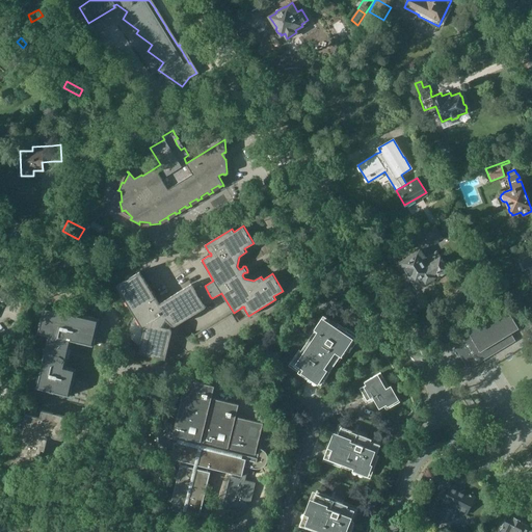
[(429,246),(443,238),(434,225),(421,234),(429,246)]
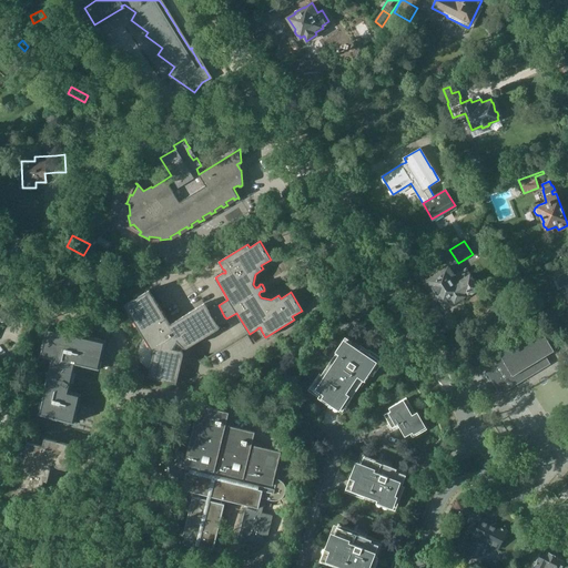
[(170,260),(171,267),(190,264),(189,257),(170,260)]
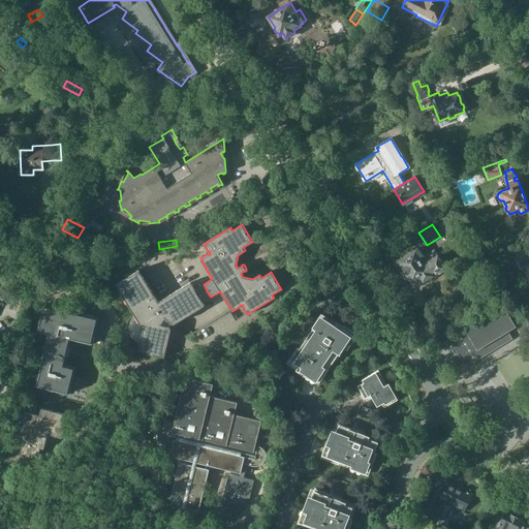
[(417,248),(398,260),(407,276),(407,278),(408,280),(410,281),(411,283),(413,282),(415,286),(432,276),(430,273),(434,271),(436,273),(437,273),(439,274),(443,271),(443,269),(444,268),(434,250),(426,256),(424,254),(423,255),(417,248)]
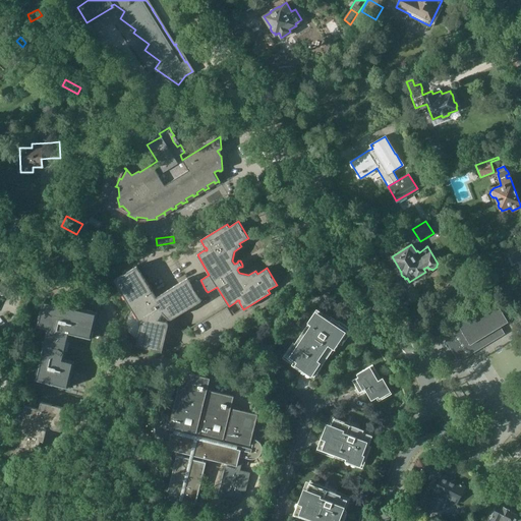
[(520,249),(511,254),(515,263),(520,259),(520,249)]
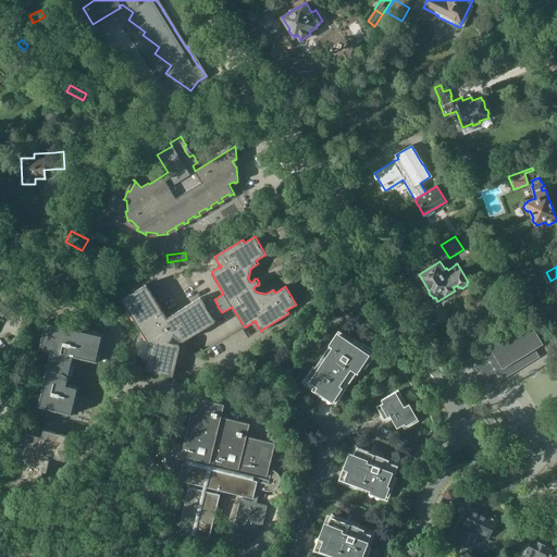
[(122,299),(143,333),(140,335),(138,336),(137,339),(136,342),(135,344),(135,346),(135,349),(136,351),(137,354),(138,356),(140,358),(143,359),(145,360),(147,361),(145,370),(173,376),(180,348),(176,344),(174,343),(177,338),(180,341),(184,341),(215,322),(213,318),(222,312),(220,310),(214,299),(205,305),(200,297),(166,318),(146,284),(122,299)]
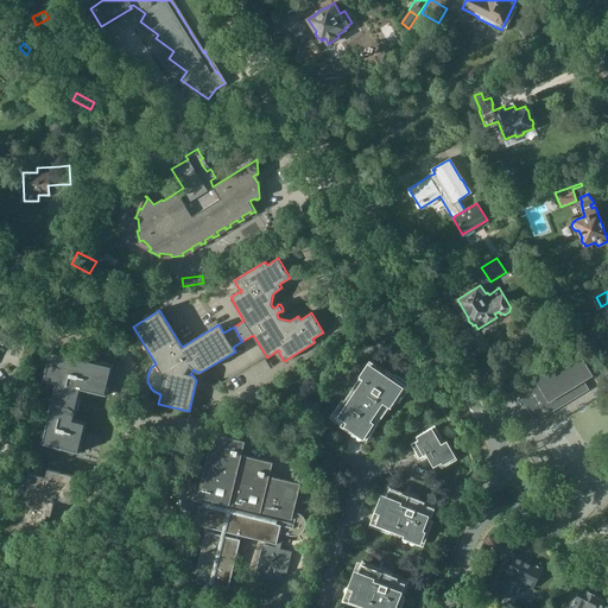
[(42,443),(80,453),(84,431),(87,422),(75,419),(81,390),(106,396),(113,365),(50,350),(43,381),(55,384),(42,443)]
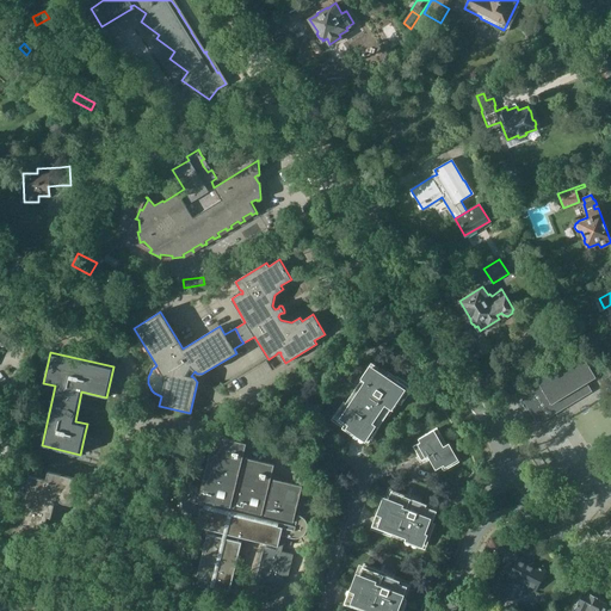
[(581,353),(518,392),(524,401),(526,400),(531,408),(529,409),(538,425),(579,400),(592,392),(587,383),(596,378),(581,353)]
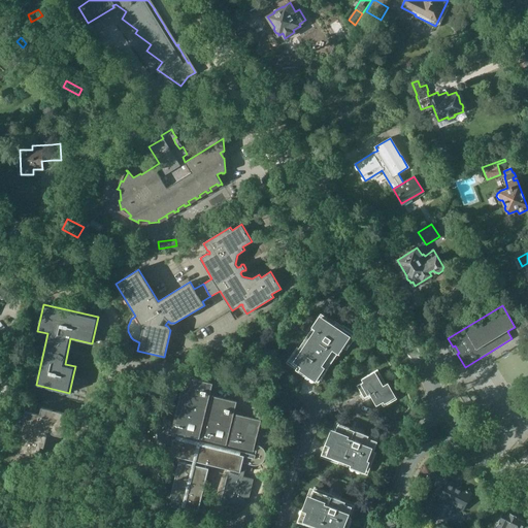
[(516,317),(522,328),(527,325),(527,317),(525,319),(522,314),(516,317)]
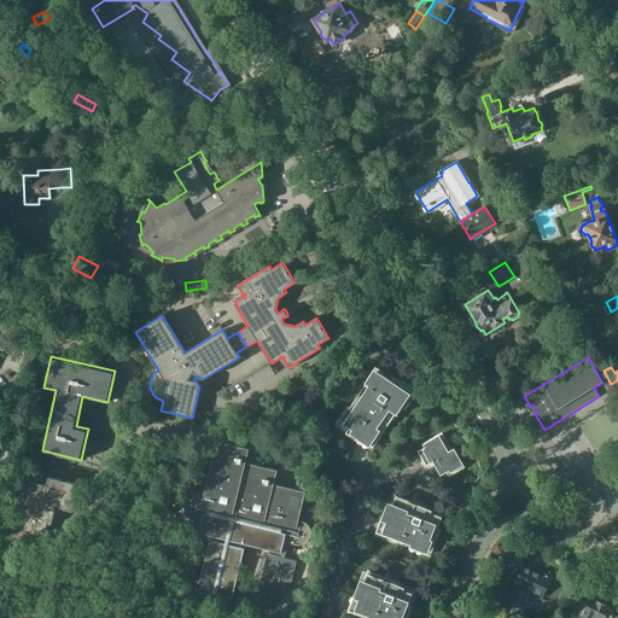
[(351,429),(349,431),(359,437),(360,435),(368,439),(377,427),(383,431),(391,419),(394,420),(412,394),(398,385),(400,383),(392,378),(391,380),(375,369),(366,384),(369,386),(354,410),(351,408),(342,423),(351,429)]
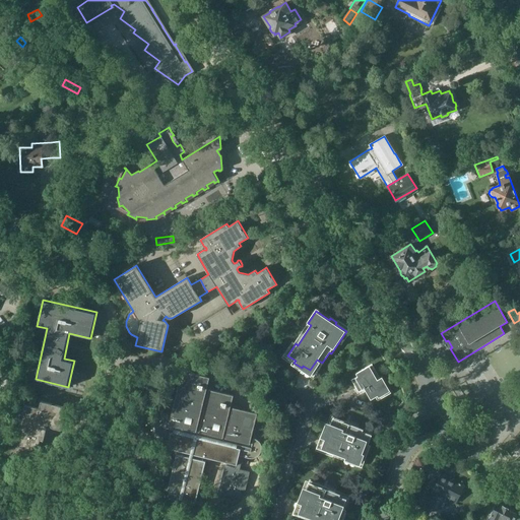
[(358,376),(353,379),(361,391),(365,389),(364,388),(380,379),(380,378),(374,367),(369,370),(368,368),(361,372),(362,374),(358,376)]
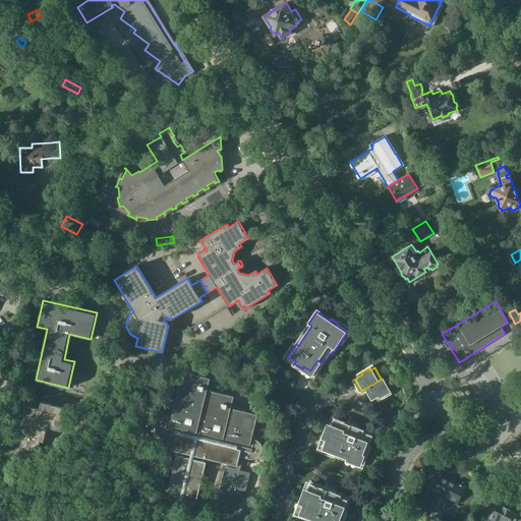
[(152,425),(152,429),(152,432),(153,435),(155,438),(157,440),(160,442),(163,442),(164,438),(170,440),(167,449),(190,455),(189,458),(193,459),(194,456),(236,466),(235,469),(226,467),(219,494),(239,499),(241,499),(242,499),(243,497),(243,495),(242,494),(241,493),(241,491),(245,493),(250,473),(240,470),(243,458),(249,459),(252,459),(254,459),(257,458),(259,456),(261,454),(262,451),(263,449),(262,446),(261,444),(258,442),(256,440),(254,439),(252,446),(250,445),(257,414),(233,408),(226,438),(224,437),(234,396),(210,391),(199,430),(197,430),(210,378),(182,371),(172,414),(170,423),(168,423),(170,414),(167,413),(164,413),(161,414),(158,415),(156,417),(154,420),(152,423),(152,425)]
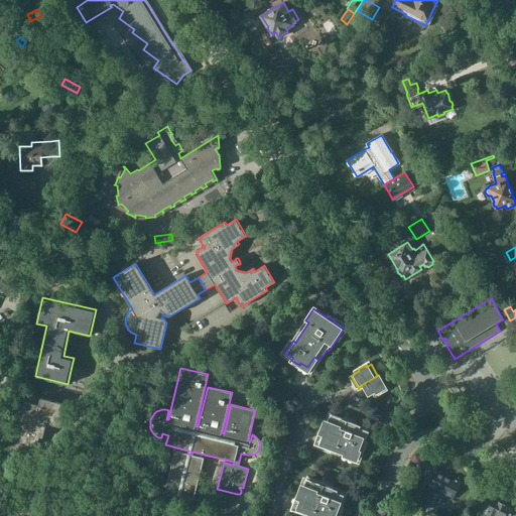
[(362,386),(363,388),(368,396),(373,394),(373,395),(379,392),(378,390),(386,386),(379,374),(377,375),(377,376),(361,385),(362,386)]
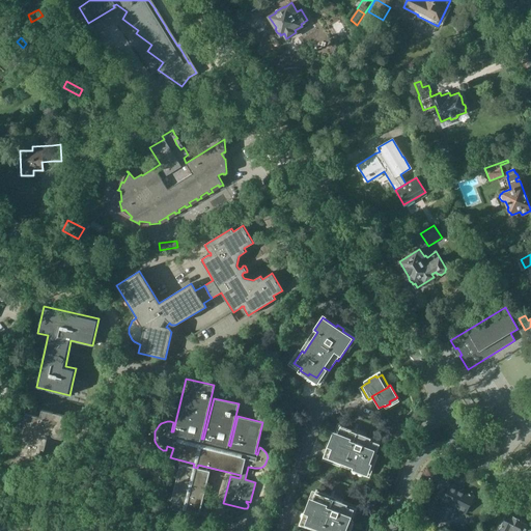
[(62,440),(68,416),(42,410),(39,417),(25,414),(18,444),(21,445),(19,455),(27,457),(27,456),(30,457),(30,458),(38,460),(40,450),(45,450),(48,438),(49,438),(51,437),(52,436),(54,438),(62,440)]
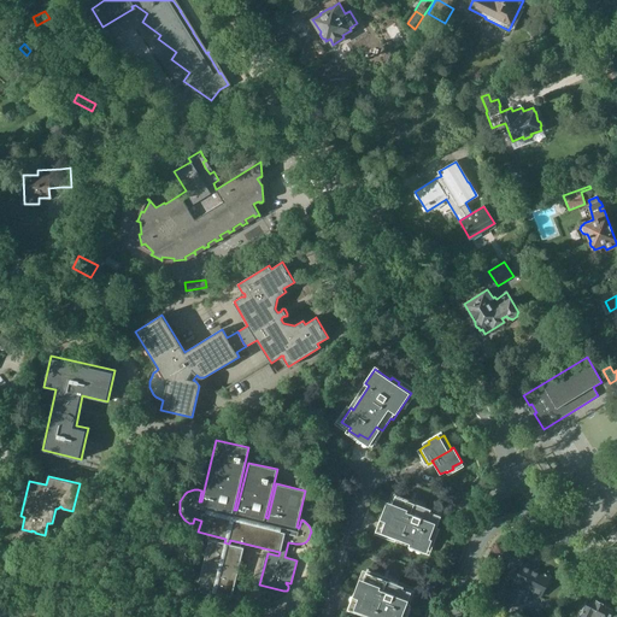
[(411,501),(395,495),(392,504),(391,504),(388,509),(387,513),(388,513),(381,533),(397,539),(398,536),(411,541),(410,545),(425,551),(432,534),(433,534),(438,523),(435,523),(440,512),(424,506),(423,510),(410,504),(411,501)]
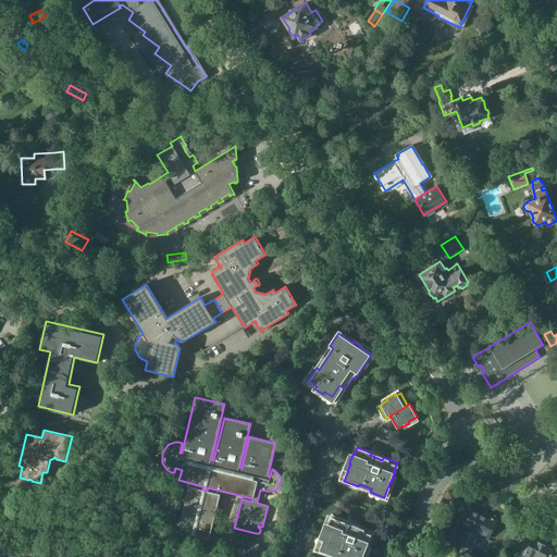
[(189,486),(180,525),(189,528),(189,530),(184,529),(183,529),(182,529),(181,529),(181,530),(181,531),(180,531),(180,532),(181,532),(181,533),(181,534),(182,534),(183,534),(209,541),(220,494),(207,491),(202,490),(189,486)]
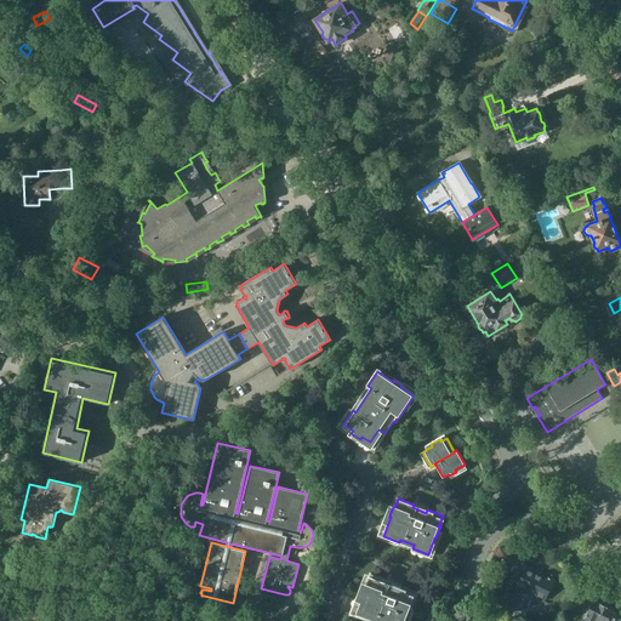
[(528,567),(523,575),(516,571),(508,585),(510,586),(503,597),(511,600),(517,590),(524,593),(525,592),(535,597),(536,593),(545,598),(547,594),(548,596),(553,586),(552,586),(554,581),(551,579),(551,577),(548,576),(548,577),(536,571),(536,570),(528,567)]
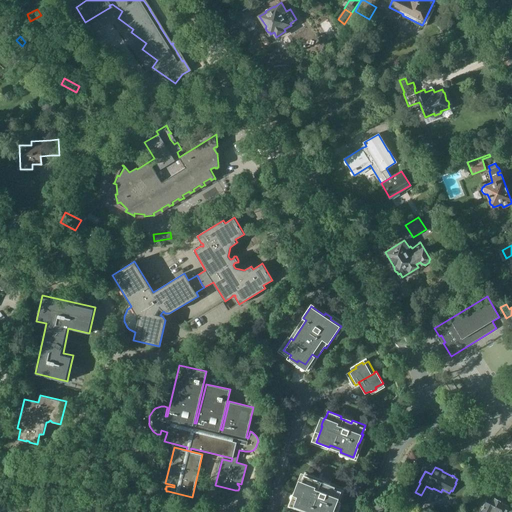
[(318,480),(305,475),(303,482),(301,481),(298,489),(299,490),(293,506),(306,511),(307,508),(317,511),(333,511),(335,506),(337,507),(340,498),(339,497),(342,489),(329,484),(328,486),(317,482),(318,480)]
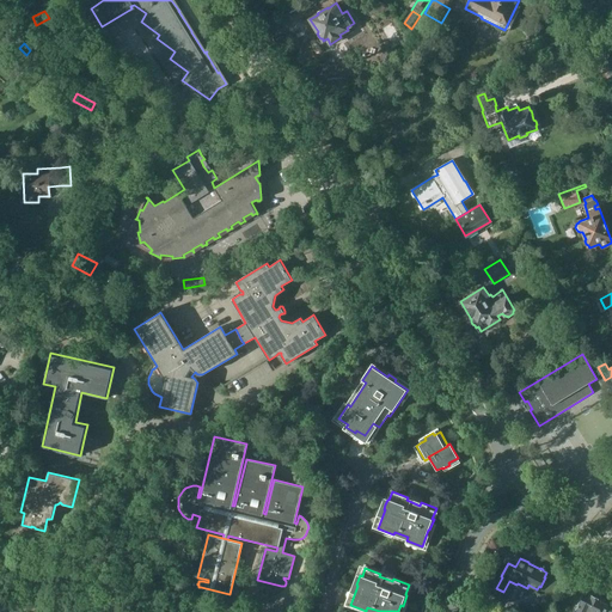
[(583,594),(574,611),(587,611),(588,611),(611,611),(611,609),(607,606),(600,601),(600,600),(592,597),(591,598),(583,594)]
